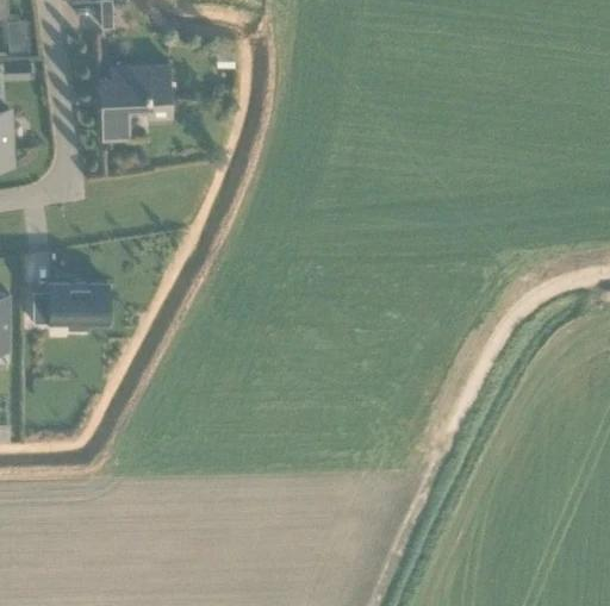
[(111,0),(99,0),(101,27),(112,27),(111,0)]
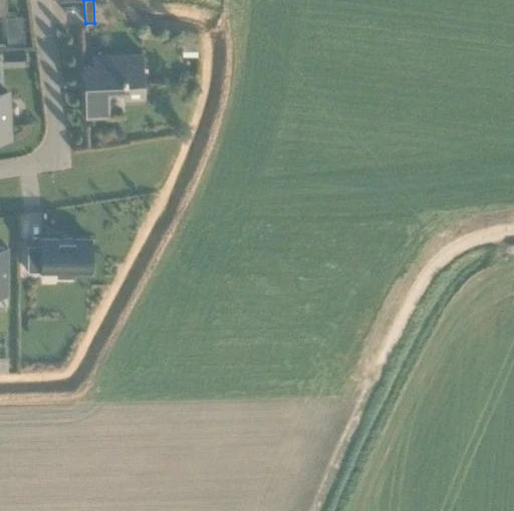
[(24,51),(13,51),(14,63),(25,63),(24,51)]
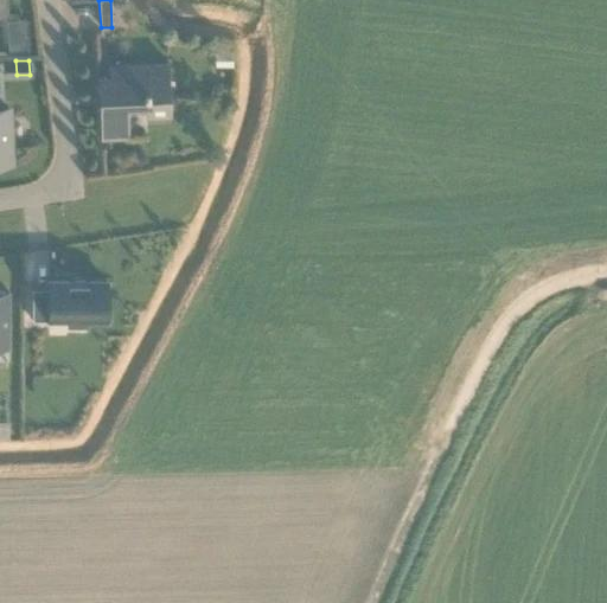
[(153,120),(177,120),(177,70),(116,70),(116,81),(106,81),(106,143),(134,143),(134,111),(153,111),(153,120)]
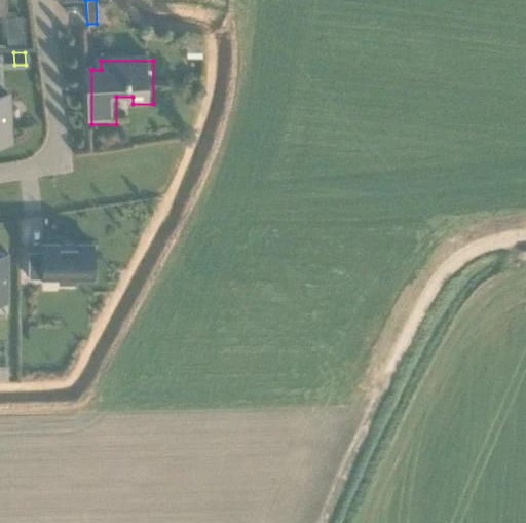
[(0,141),(9,141),(7,95),(0,95),(0,141)]
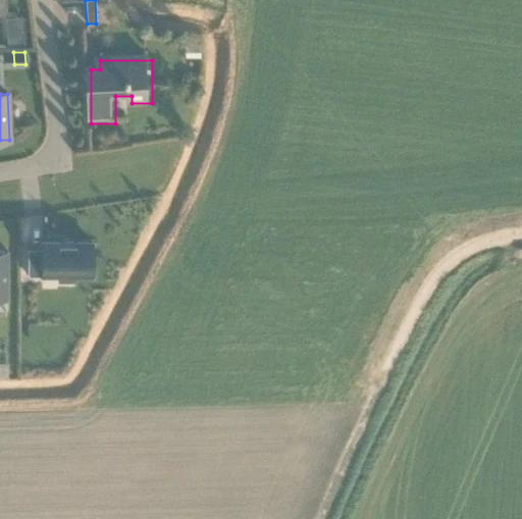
[(28,244),(28,271),(58,271),(58,276),(75,276),(75,271),(92,271),(92,238),(42,238),(42,244),(28,244)]
